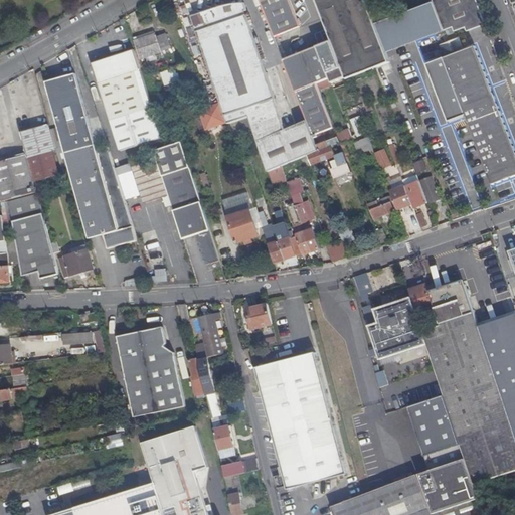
[(188,0),(193,9),(210,1),(208,0),(188,0)]
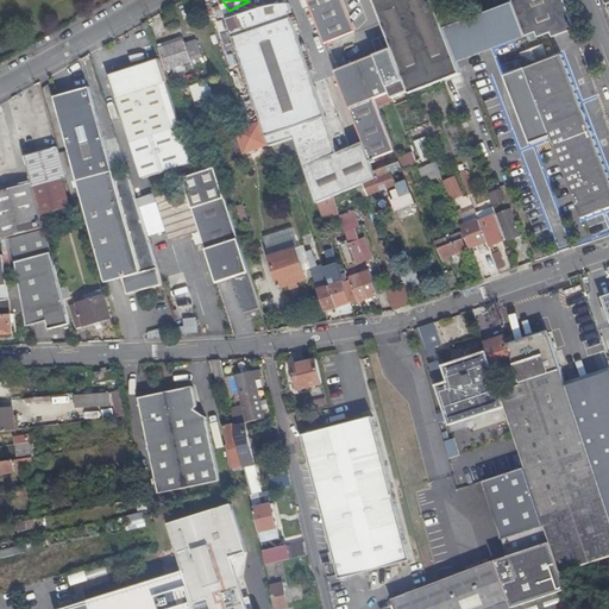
[(307,0),(325,43),(356,30),(350,17),(343,0),(307,0)]
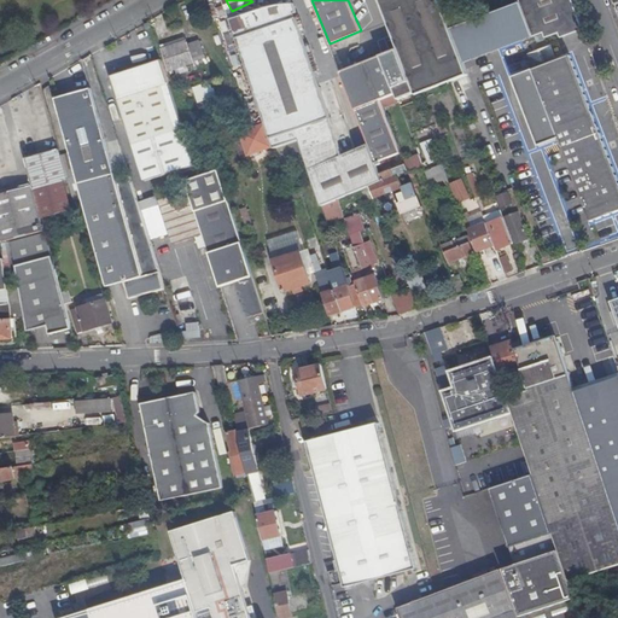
[(417,94),(433,87),(450,80),(468,73),(445,17),(438,0),(379,0),(398,48),(382,56),(391,81),(396,93),(400,100),(417,94)]
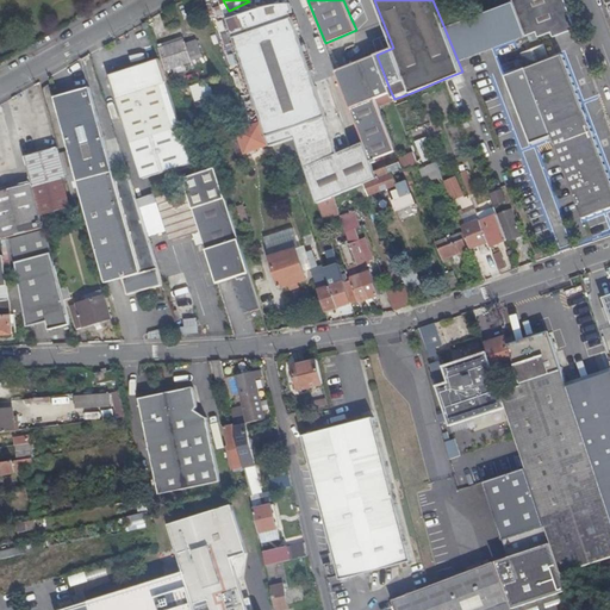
[(512,0),(514,1),(527,36),(537,32),(539,37),(552,32),(554,37),(577,29),(565,0),(512,0)]
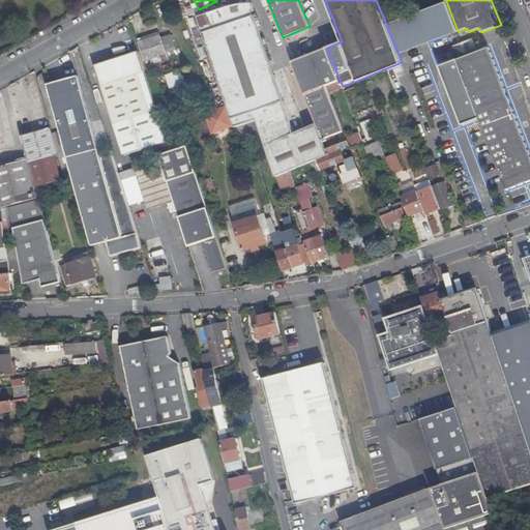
[(387,24),(399,54),(448,35),(458,31),(446,1),(437,5),(408,17),(387,24)]
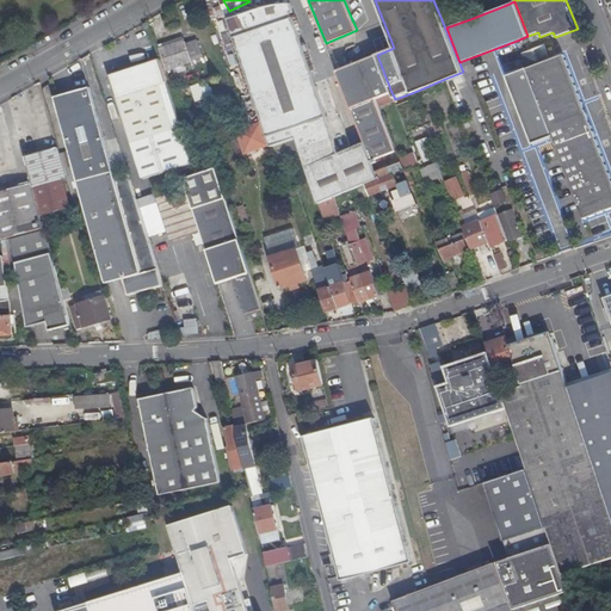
[(319,202),(334,196),(351,189),(334,144),(335,143),(294,19),(288,20),(285,14),(292,11),(290,2),(278,2),(270,5),(255,8),(227,18),(253,93),(261,119),(270,142),(271,146),(281,142),(283,141),(287,141),(296,136),(298,141),(298,142),(301,148),(319,202)]
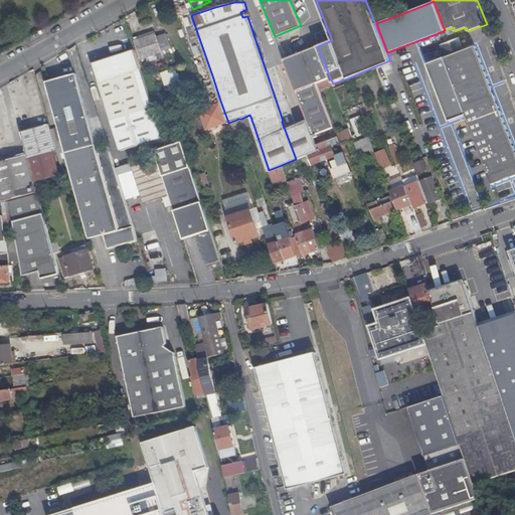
[(136,38),(137,41),(156,35),(155,32),(136,38)]
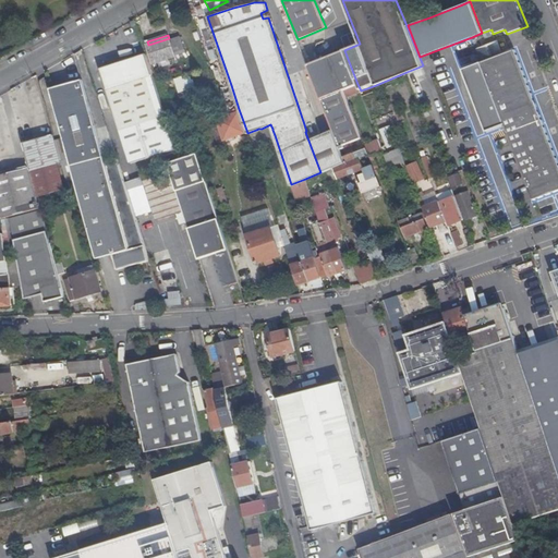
[(170,40),(169,38),(148,45),(154,63),(160,61),(162,68),(171,64),(170,59),(185,53),(181,37),(170,40)]
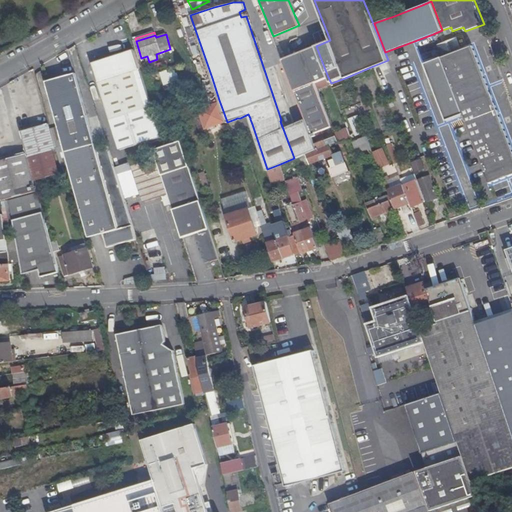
[(457,37),(438,44),(442,54),(460,47),(457,37)]
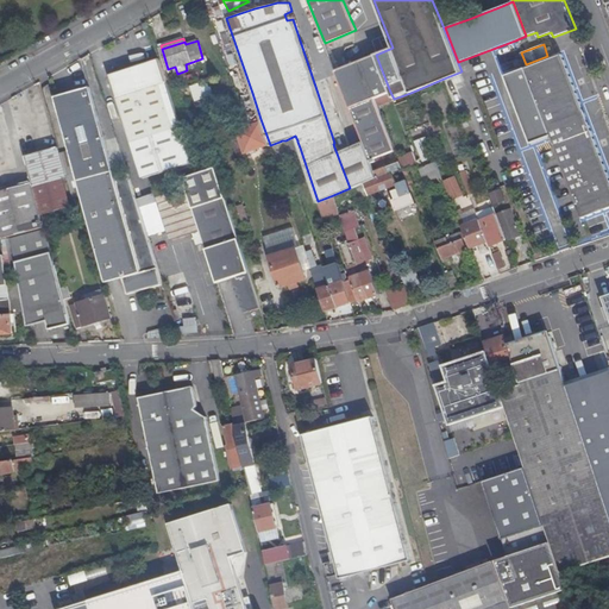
[(526,69),(519,71),(507,76),(533,143),(552,136),(579,208),(583,218),(608,208),(608,173),(563,54),(526,68),(526,69)]
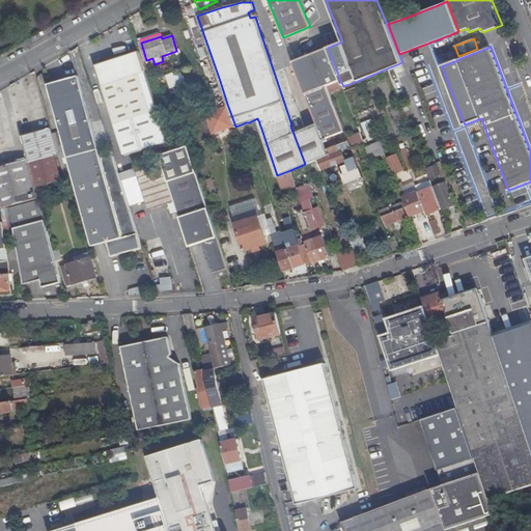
[(328,48),(292,61),(317,123),(324,139),(344,130),(330,92),(327,85),(340,80),(336,70),(328,48)]
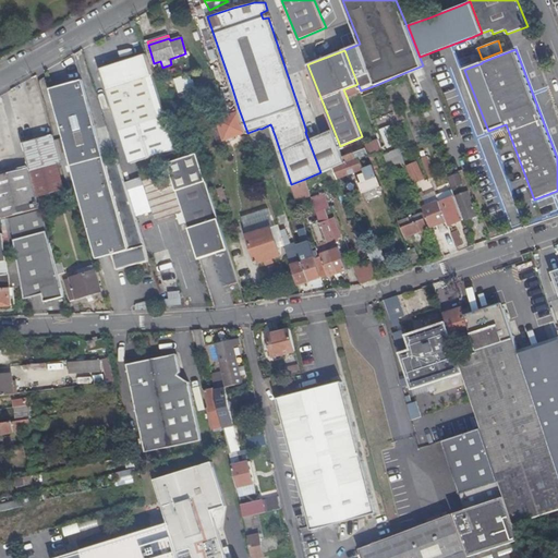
[(111,67),(105,80),(132,165),(171,153),(141,57),(111,67)]
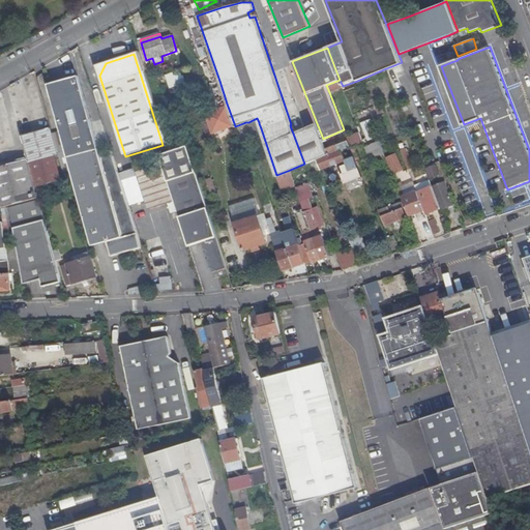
[(96,66),(99,76),(106,63),(96,66)]
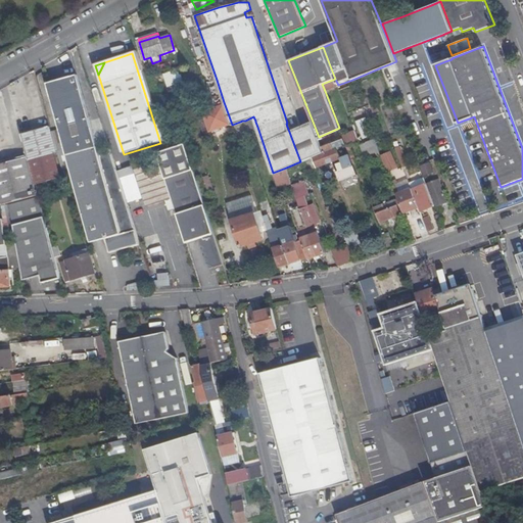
[(383,72),(387,84),(393,82),(389,69),(383,72)]
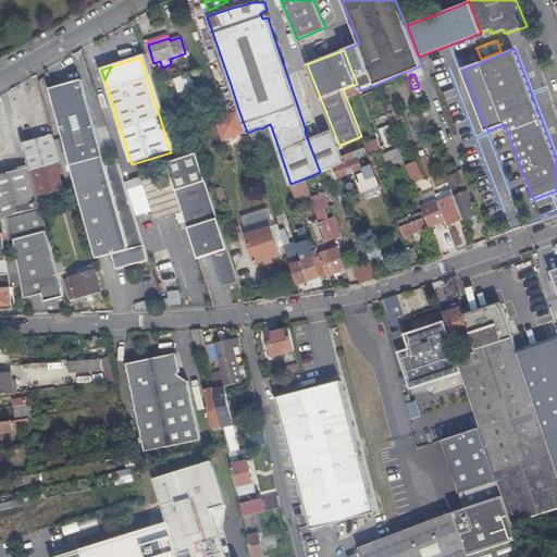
[(175,79),(182,101),(189,99),(189,98),(183,81),(182,77),(175,79)]
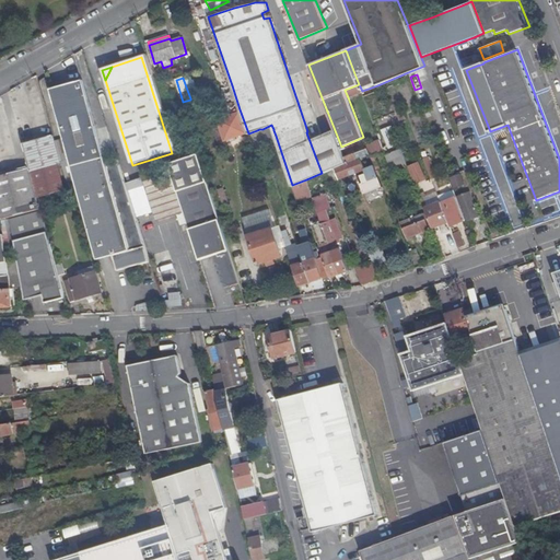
[(191,78),(184,81),(190,98),(196,96),(191,78)]
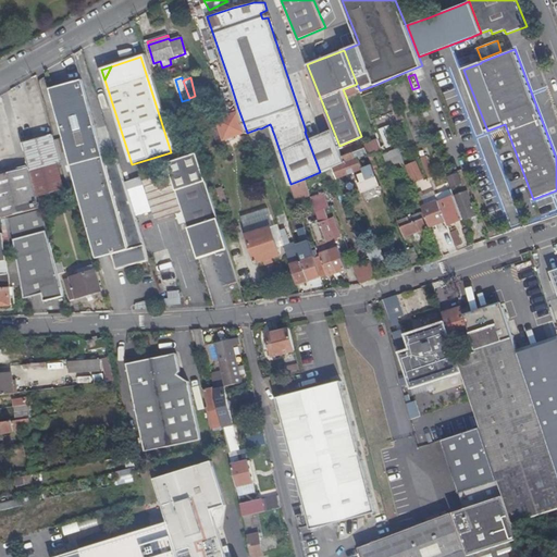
[(119,269),(150,260),(144,237),(125,181),(119,159),(106,162),(83,81),(52,89),(99,258),(114,254),(119,269)]
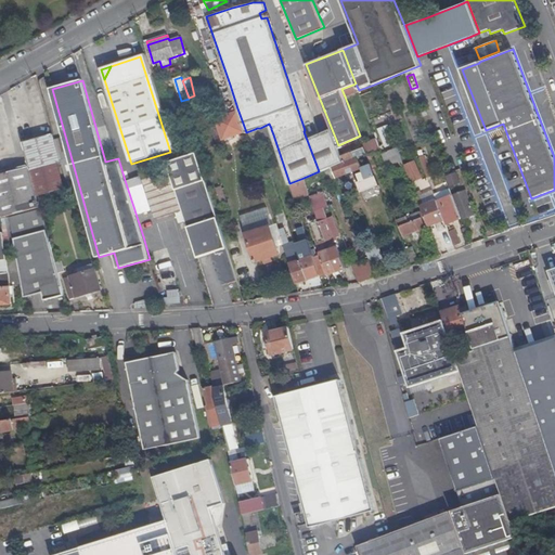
[(356,84),(341,89),(345,97),(359,91),(359,90),(356,84)]
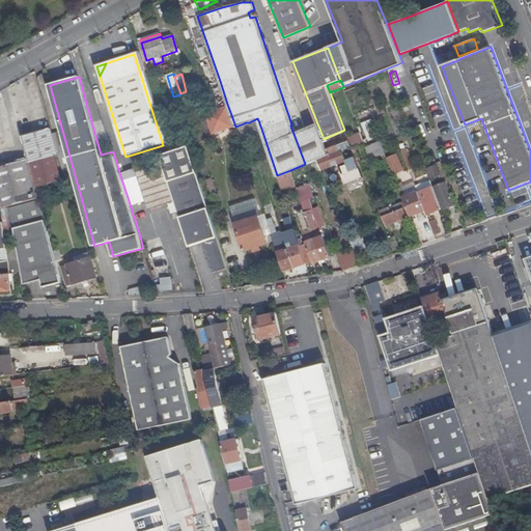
[(214,131),(234,123),(227,104),(216,108),(207,111),(214,131)]
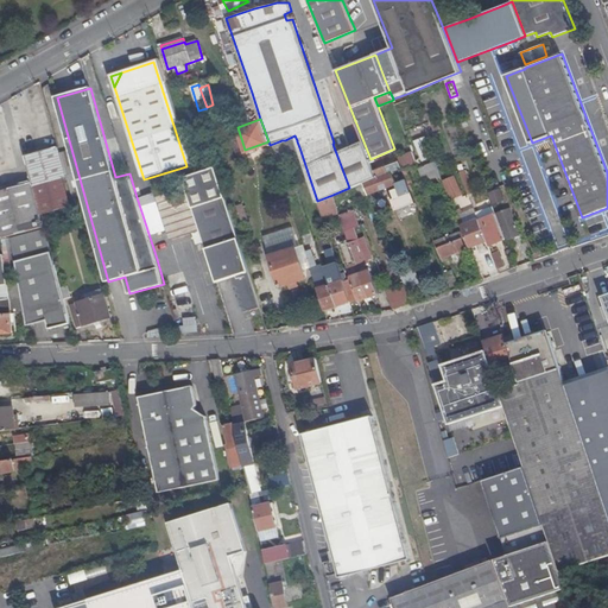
[(415,141),(422,159),(423,160),(435,156),(426,137),(415,141)]
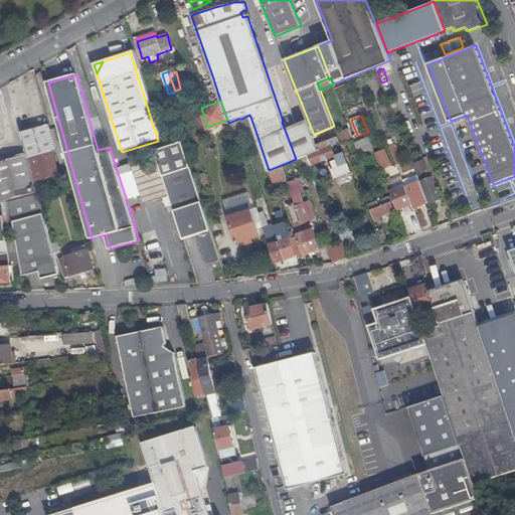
[(228,123),(231,133),(239,130),(236,120),(228,123)]
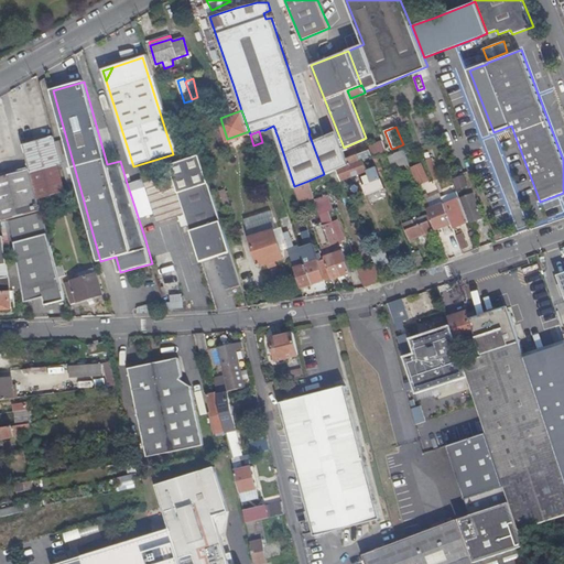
[(310,132),(308,133),(324,174),(338,169),(350,164),(348,158),(344,148),(337,131),(325,136),(313,141),(310,132)]
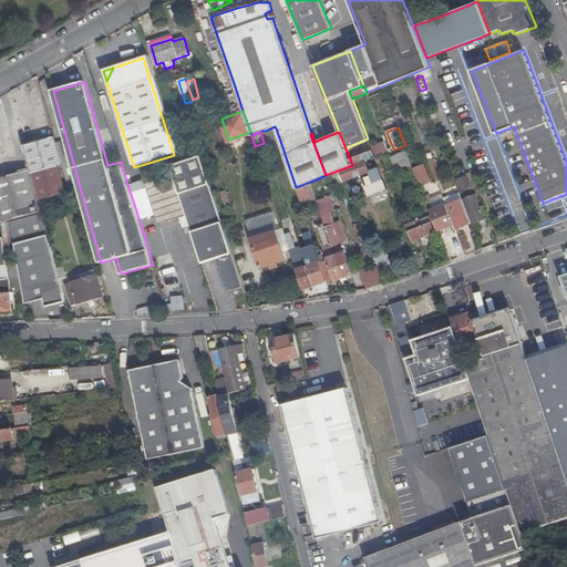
[(55,137),(24,146),(28,161),(42,209),(59,205),(57,197),(68,194),(59,164),(62,163),(57,142),(55,137)]
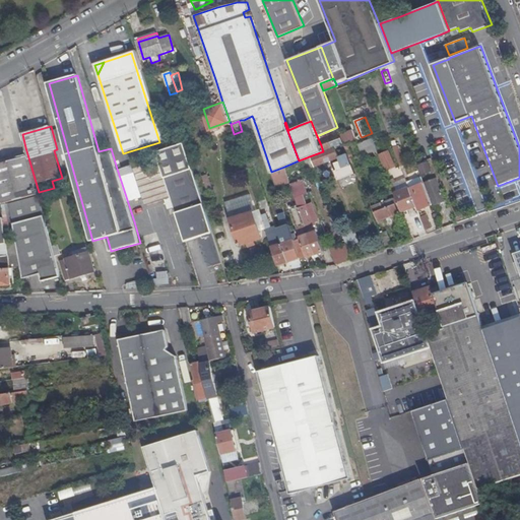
[(59,127),(52,130),(57,149),(62,168),(70,165),(59,127)]
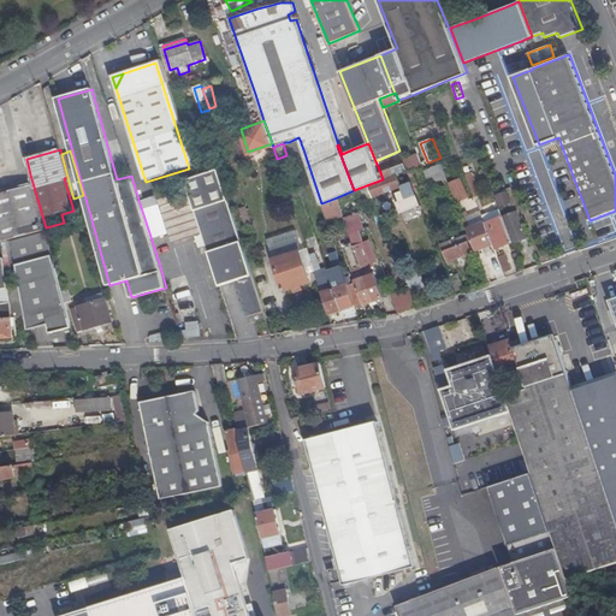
[(418,153),(403,159),(404,163),(407,170),(409,172),(413,171),(424,166),(421,163),(418,153)]
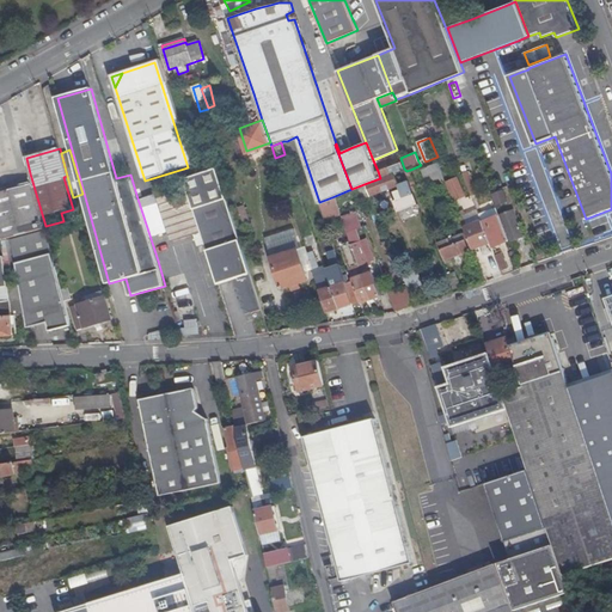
[(380,178),(367,183),(371,195),(399,184),(398,178),(399,177),(397,171),(404,169),(402,161),(378,171),(380,178)]
